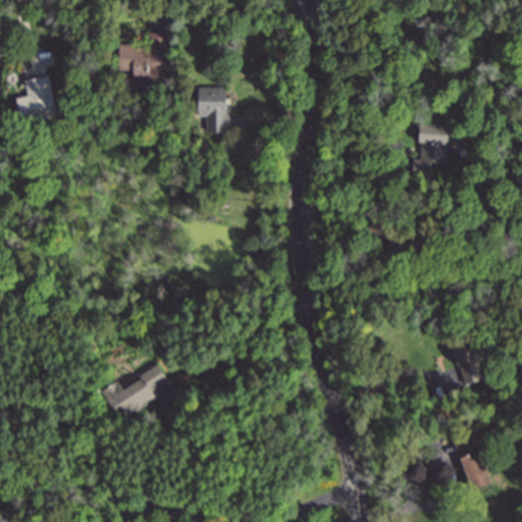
[(167,35),(147,34),(146,45),(118,45),(117,88),(152,89),(152,82),(165,82),(167,35)]
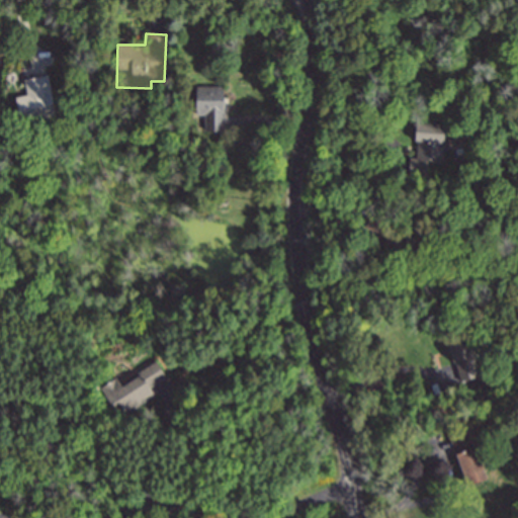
[(23,80),(25,96),(14,98),(18,125),(54,120),(47,77),(23,80)]
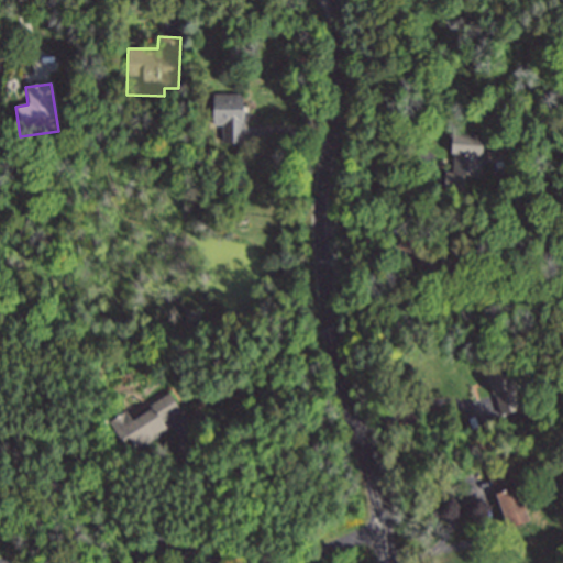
[(241,95),(211,95),(211,127),(221,127),(221,145),(241,145),(241,95)]
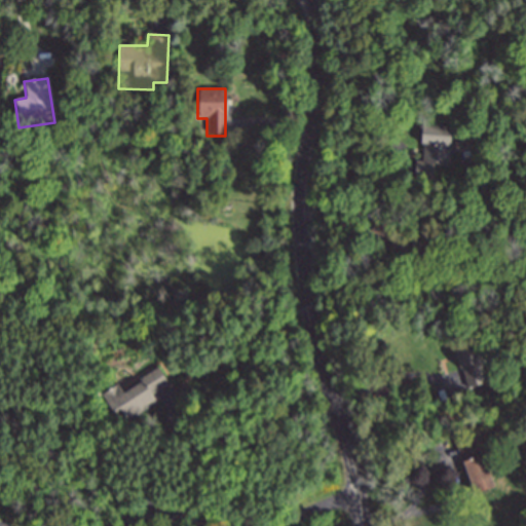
[(414,180),(431,181),(433,164),(448,165),(451,127),(421,125),(419,160),(415,160),(414,180)]
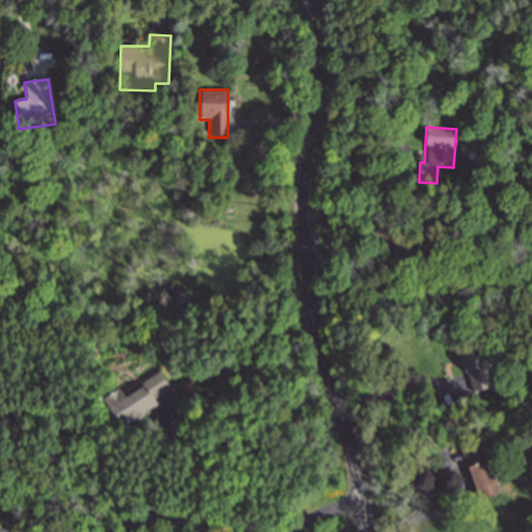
[(490,390),(477,344),(457,350),(471,395),(490,390)]
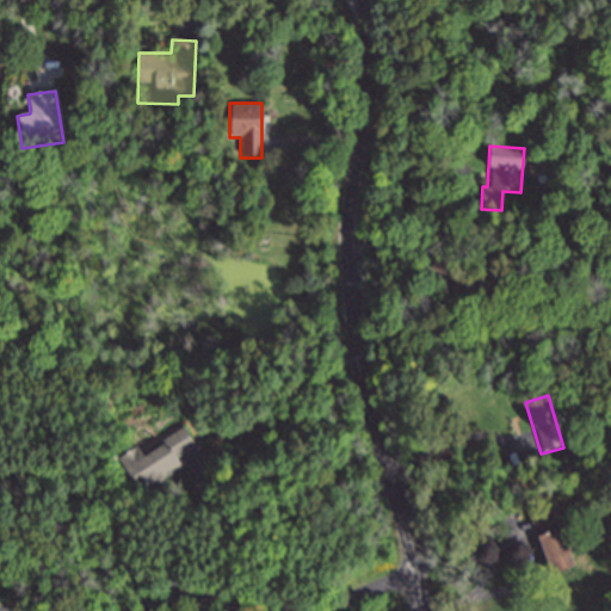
[(181,469),(176,458),(195,448),(185,430),(140,455),(136,448),(117,458),(130,482),(140,476),(147,489),(181,469)]
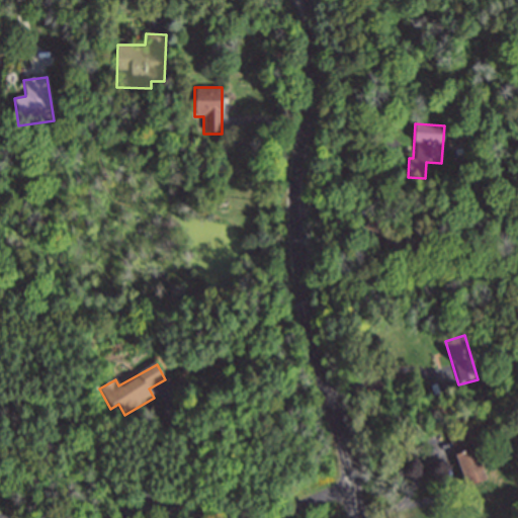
[(464,487),(484,481),(468,430),(449,436),(464,487)]
